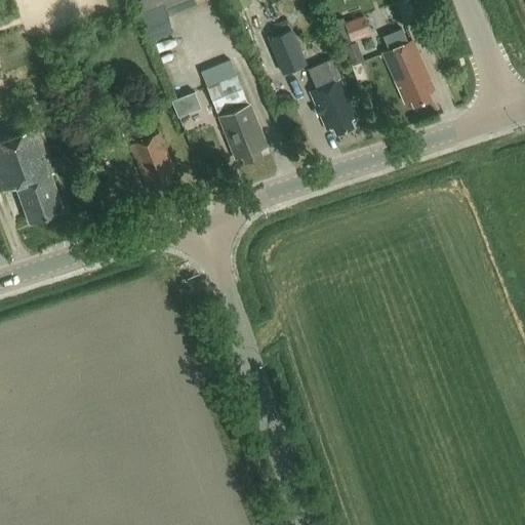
[(138,0),(135,1),(139,12),(172,0),(138,0)]
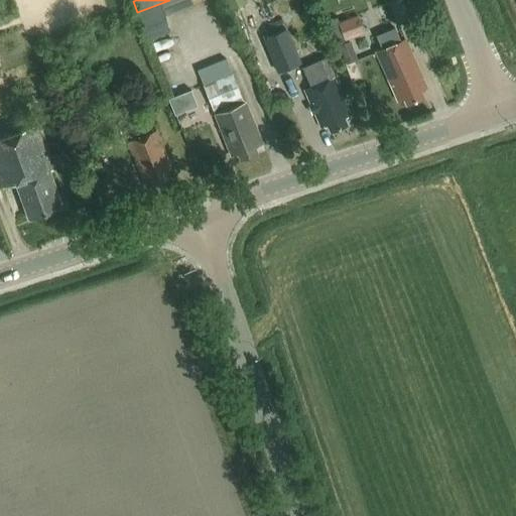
[(245,0),(223,0),(228,10),(246,2),(245,0)]
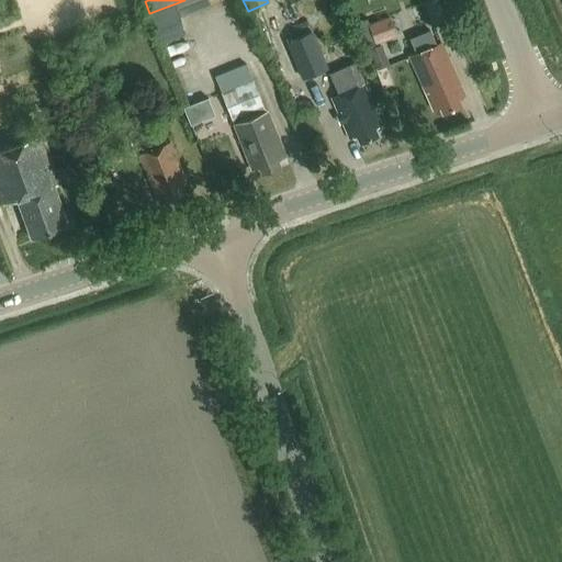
[(390,17),(369,24),(377,44),(397,37),(390,17)]
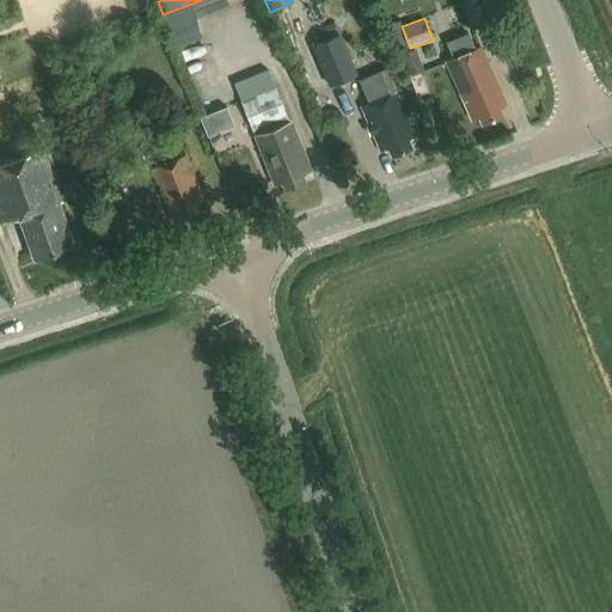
[(340,35),(313,46),(330,87),(356,77),(340,35)]
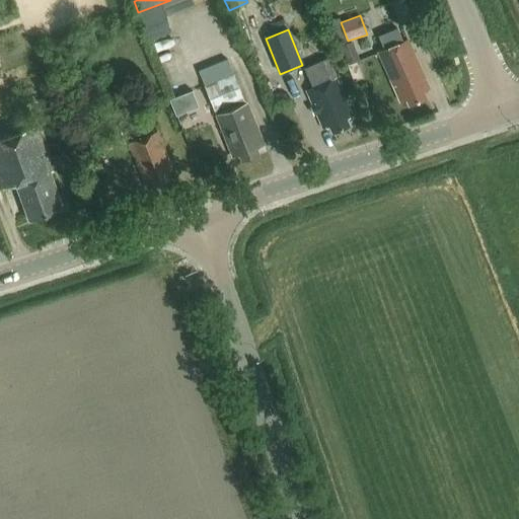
[(422,91),(427,88),(406,41),(378,53),(398,100),(404,98),(408,104),(424,97),(422,91)]
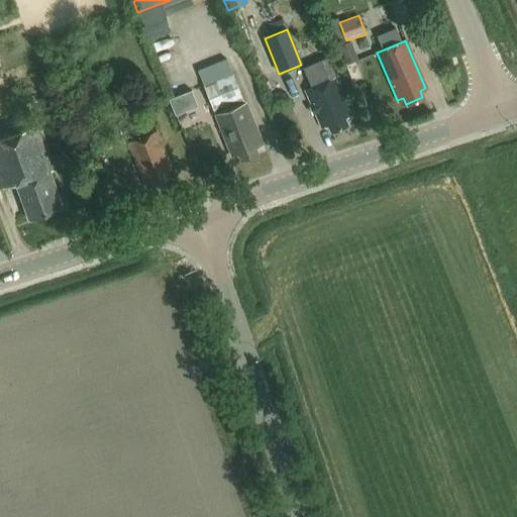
[(325,59),(303,68),(311,87),(305,90),(312,106),(310,107),(313,114),(315,113),(322,129),(328,126),(330,132),(347,125),(344,118),(349,116),(333,78),(325,59)]
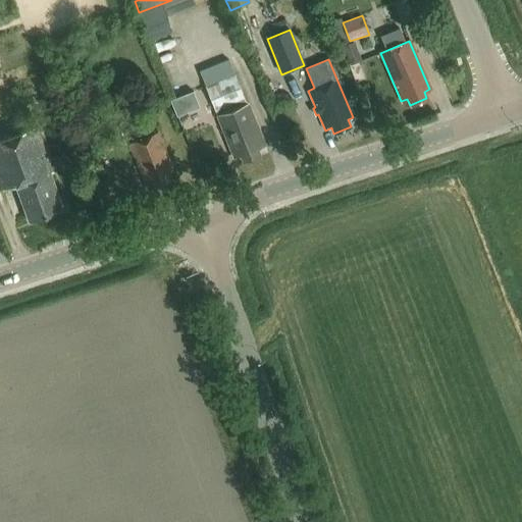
[(233,75),(204,88),(233,158),(241,156),(243,162),(259,155),(257,150),(265,147),(247,104),(246,104),(233,75)]
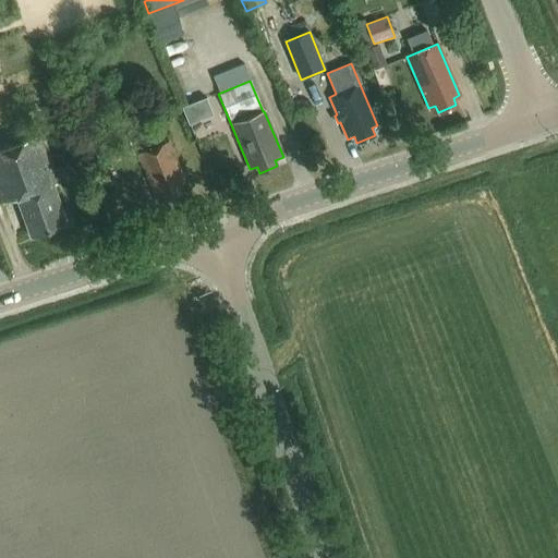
[(180,186),(185,183),(161,125),(130,138),(150,186),(153,186),(157,195),(161,194),(164,201),(183,193),(180,186)]
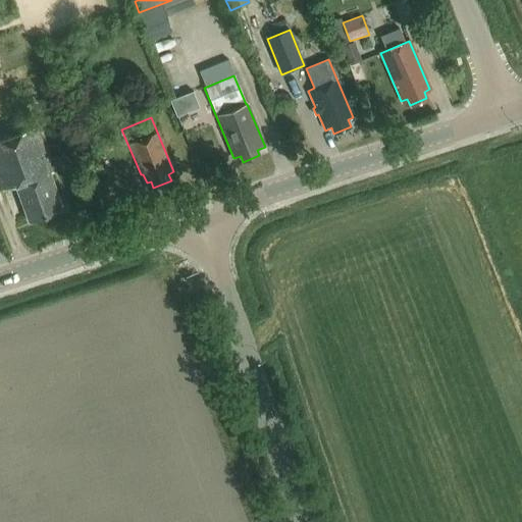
[(59,208),(61,207),(49,173),(53,172),(36,127),(0,140),(0,181),(3,191),(15,187),(29,222),(60,211),(59,208)]
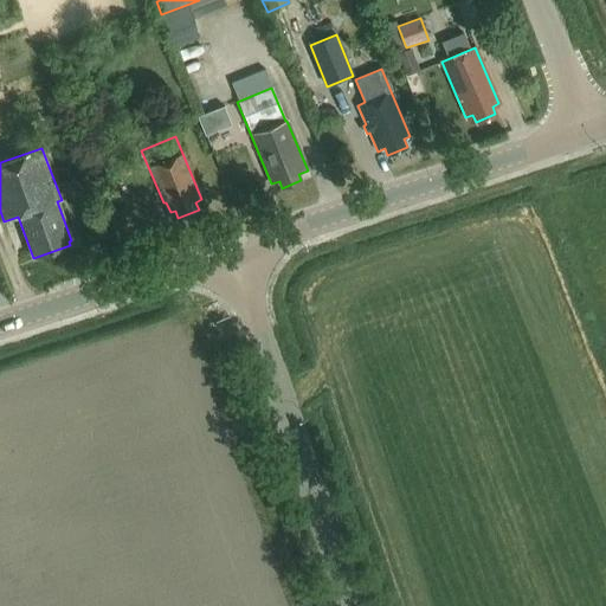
[(127,160),(115,165),(121,178),(131,174),(127,160)]
